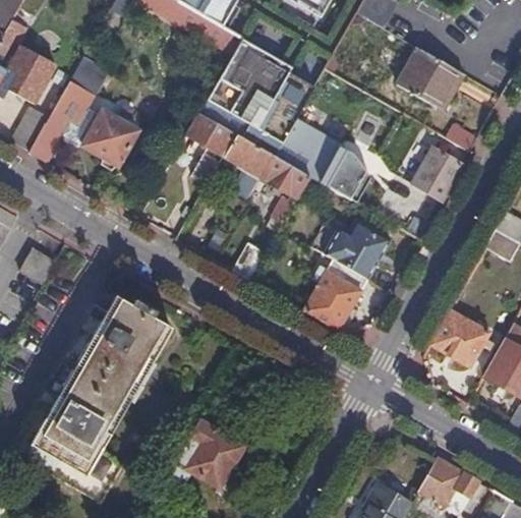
[(0,0),(0,37),(11,17),(20,2),(16,0),(0,0)]
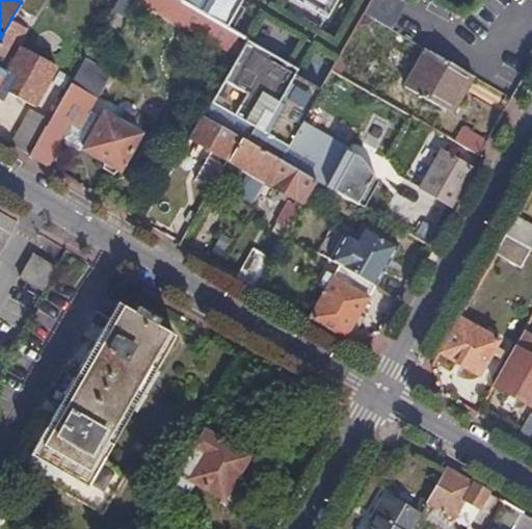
[(239,54),(247,38),(178,0),(118,0),(114,7),(130,16),(140,0),(144,0),(239,54)]
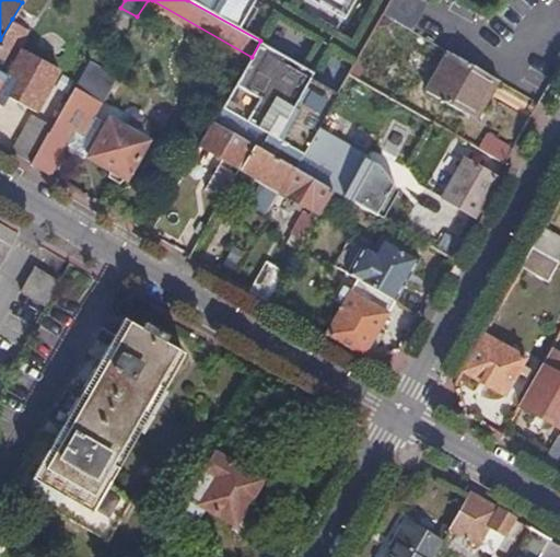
[(187,0),(260,41),(283,0),(187,0)]
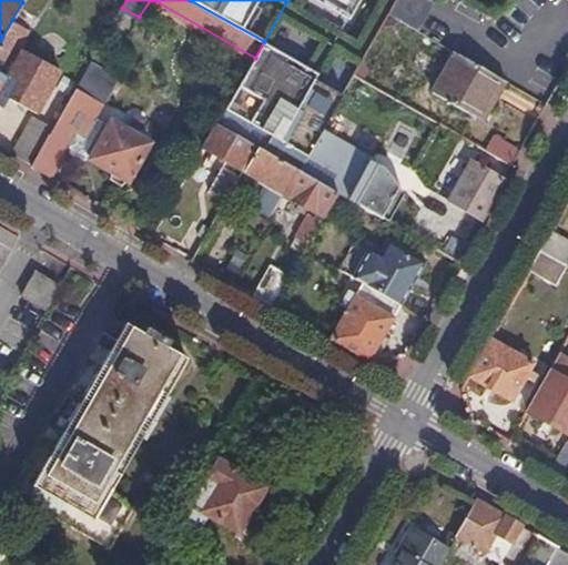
[(287,0),(264,41),(255,58),(225,108),(307,154),(322,129),(342,94),(313,77),(358,0),(287,0)]
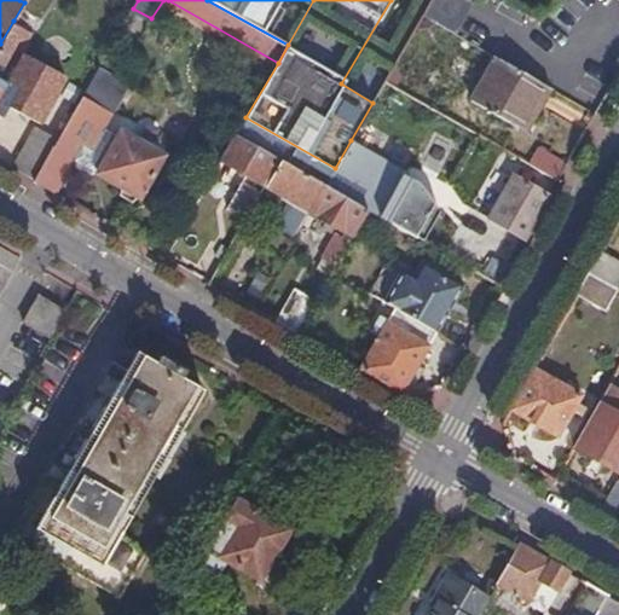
[(431,0),(424,13),(458,33),(474,1),(472,0),(431,0)]
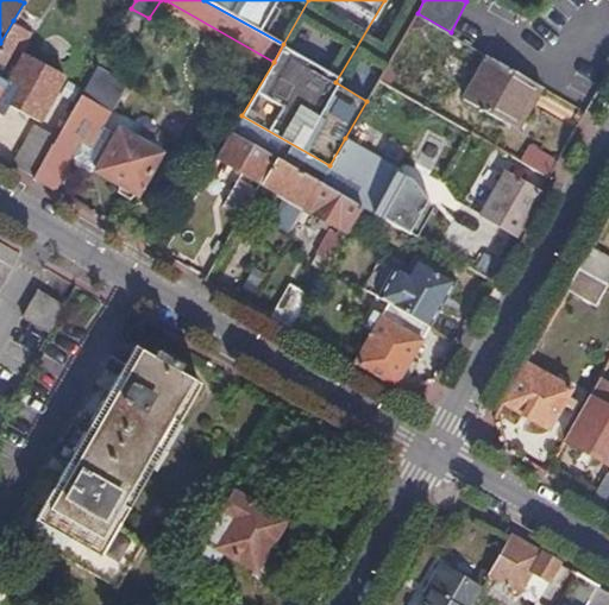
[(0,43),(0,56),(11,63),(30,29),(13,20),(0,43)]
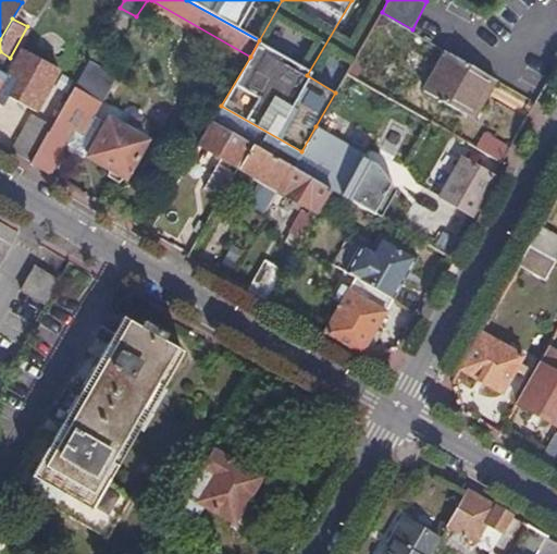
[(467,114),(490,75),(447,50),(424,90),(467,114)]
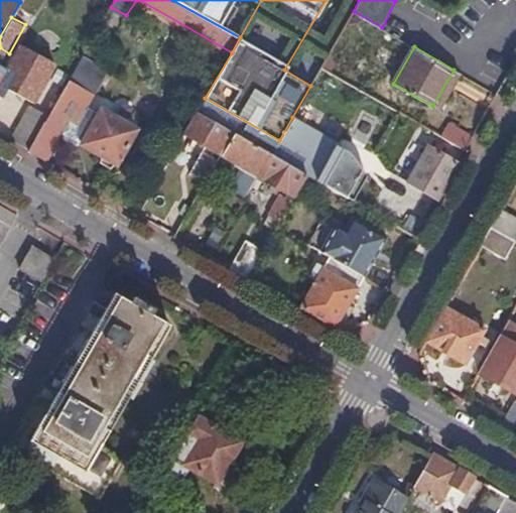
[(0,80),(4,74),(0,71),(9,53),(0,47),(0,80)]
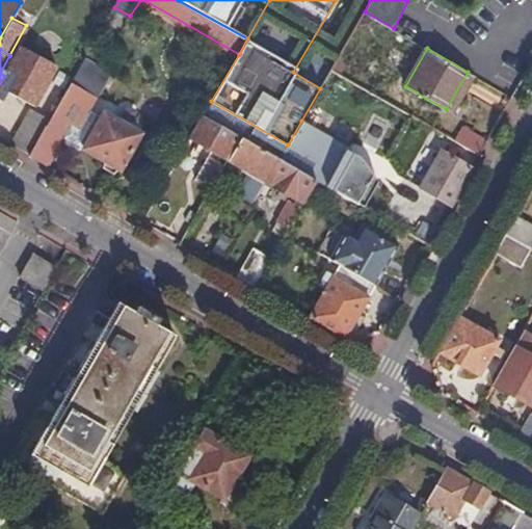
[(30,155),(48,165),(63,136),(75,142),(75,147),(79,150),(85,148),(105,160),(104,166),(115,173),(121,168),(122,168),(142,133),(104,111),(102,117),(89,111),(111,74),(84,59),(51,118),(30,155)]
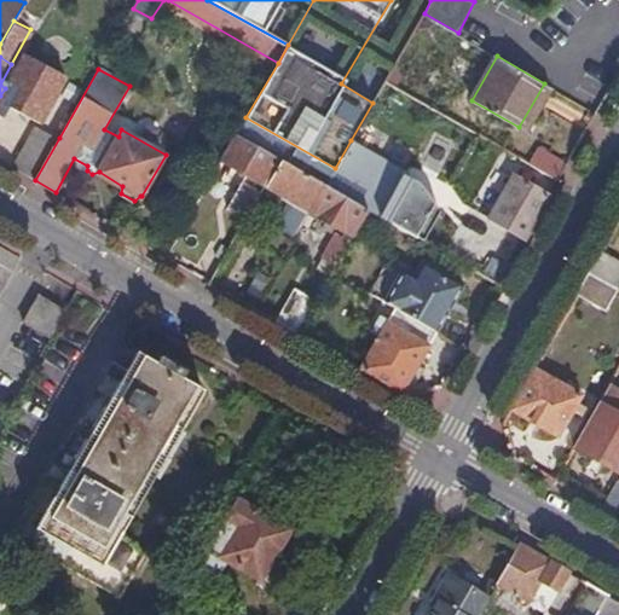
[(325,184),(335,168),(246,117),(237,133),(281,158),(325,184)]
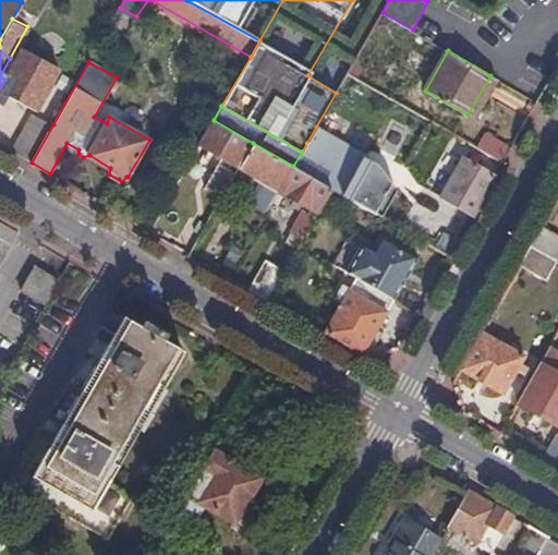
[(10,151),(32,163),(53,124),(32,112),(10,151)]
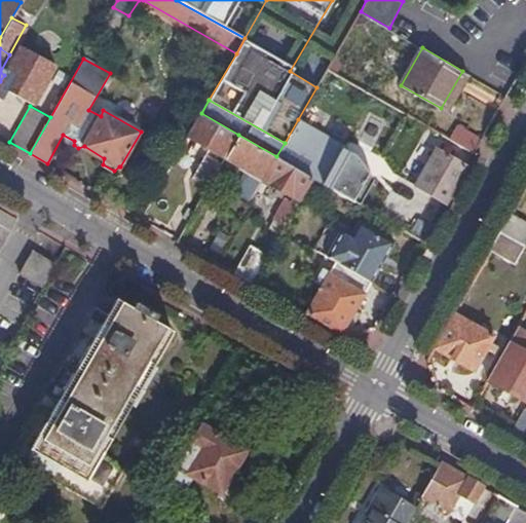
[(226,156),(238,135),(201,113),(188,135),(211,148),(195,177),(210,185),(226,156)]
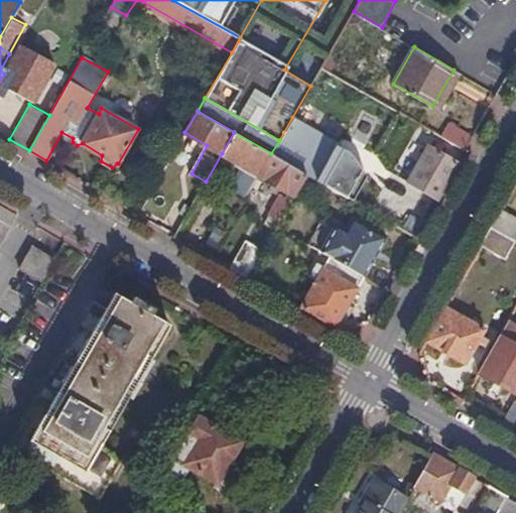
[(307,173),(348,198),(359,178),(364,181),(367,176),(362,173),(352,164),(351,162),(316,142),(321,133),(292,117),(279,140),(271,153),(307,173)]
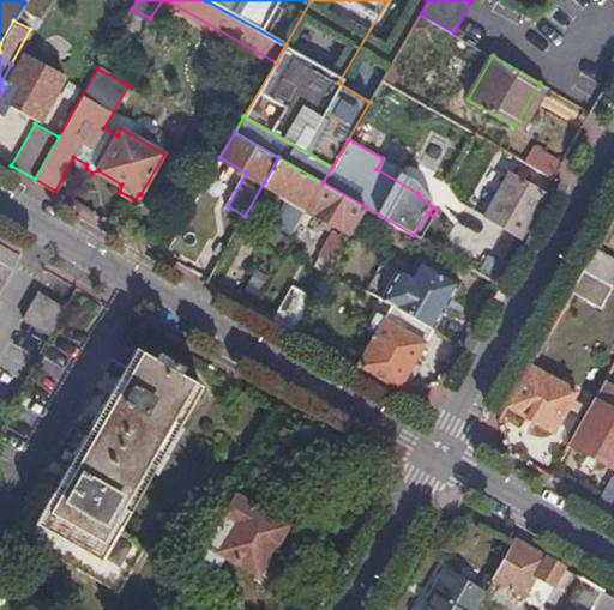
[(522,235),(554,177),(525,161),(497,144),(491,152),(521,169),(516,177),(509,174),(486,213),(522,235)]
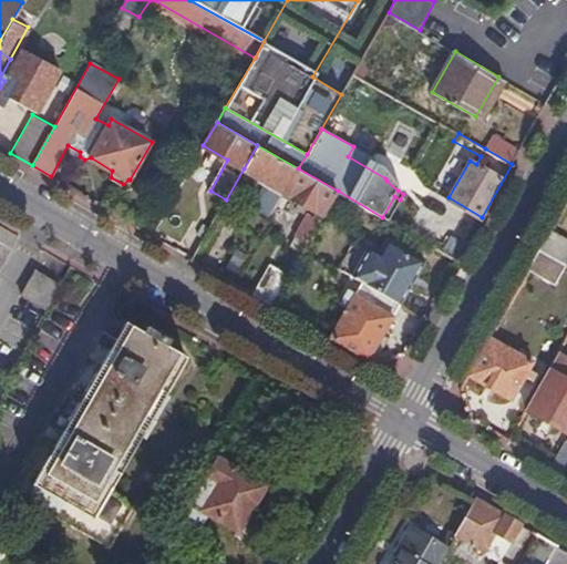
[(512,164),(521,150),(494,134),(485,149),(512,164)]
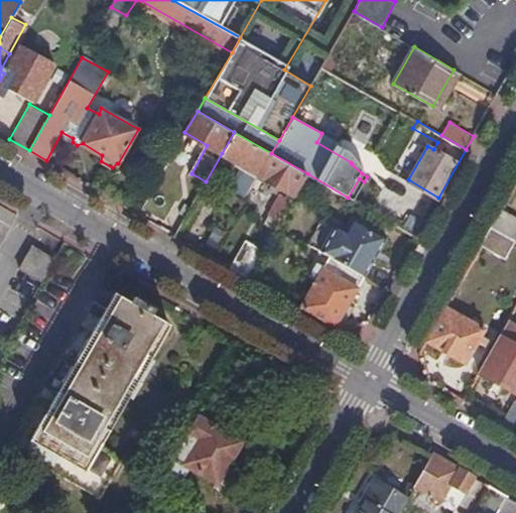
[(258,173),(271,153),(234,132),(222,153),(258,173)]
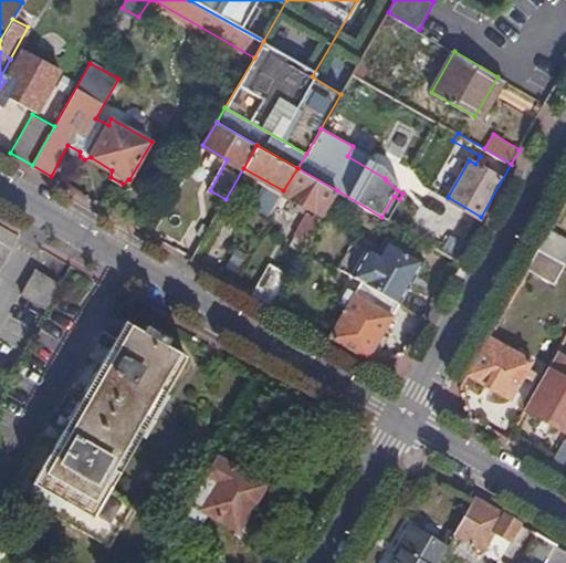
[(308,239),(337,190),(297,168),(283,190),(317,210),(313,217),(308,215),(296,232),(308,239)]
